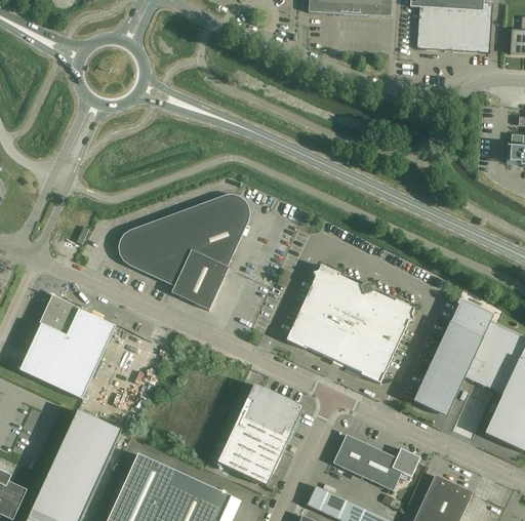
[(391,14),(392,4),(392,0),(309,0),(309,10),(391,14)]
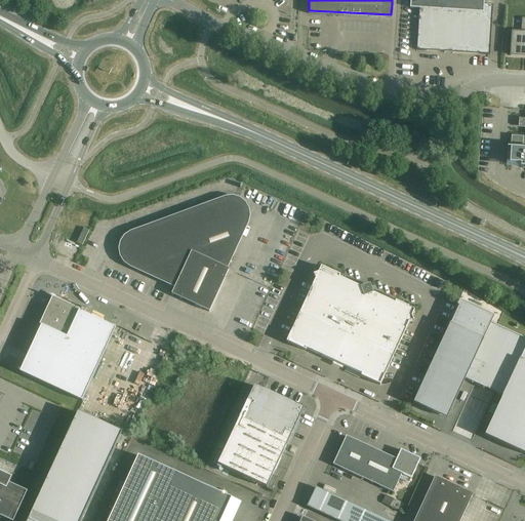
[(410,0),(410,5),(419,5),(417,36),(416,46),(489,50),(490,40),(492,2),(487,1),(484,1),(484,0),(410,0)]
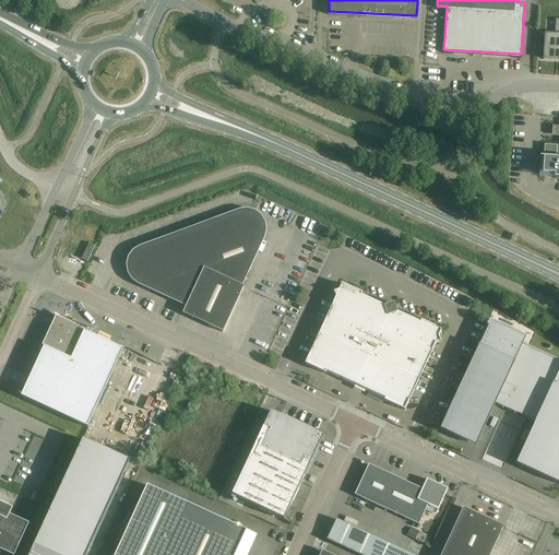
[(546,33),(545,52),(555,54),(554,56),(558,56),(558,16),(557,16),(556,34),(546,33)]
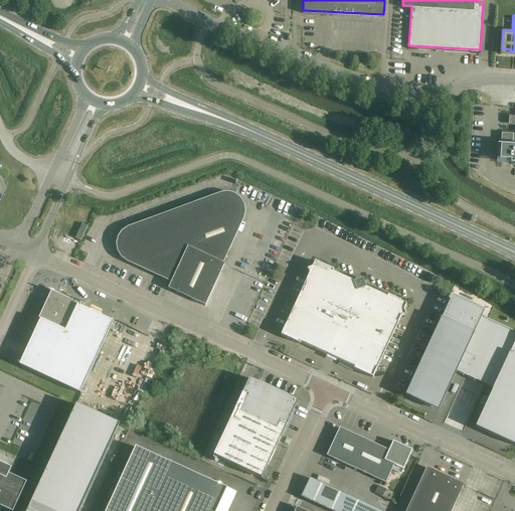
[(514,113),(510,114),(509,120),(514,120),(514,130),(502,130),(501,142),(498,142),(501,143),(500,157),(511,158),(510,161),(514,161),(514,113)]
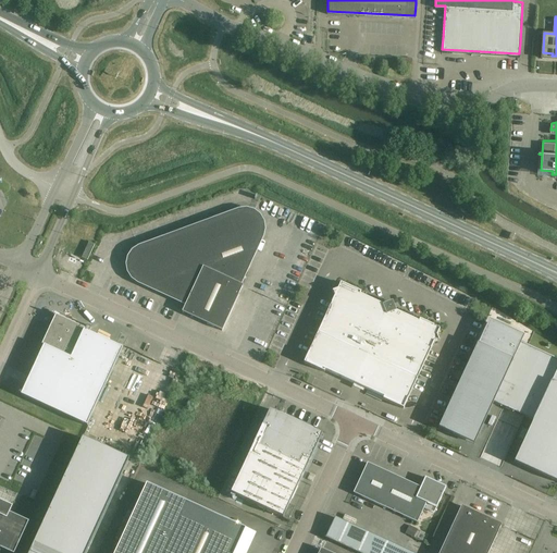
[(243,282),(238,280),(260,232),(261,225),(260,220),(257,214),(252,210),(246,209),(239,209),(139,246),(135,249),(131,255),(130,261),(131,267),(134,272),(139,277),(171,291),(170,293),(175,296),(176,293),(187,298),(182,308),(222,327),(243,282)]
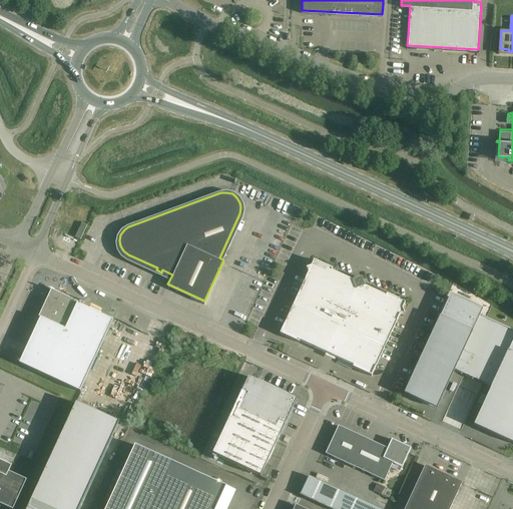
[(75,233),(80,236),(87,221),(82,219),(75,233)]
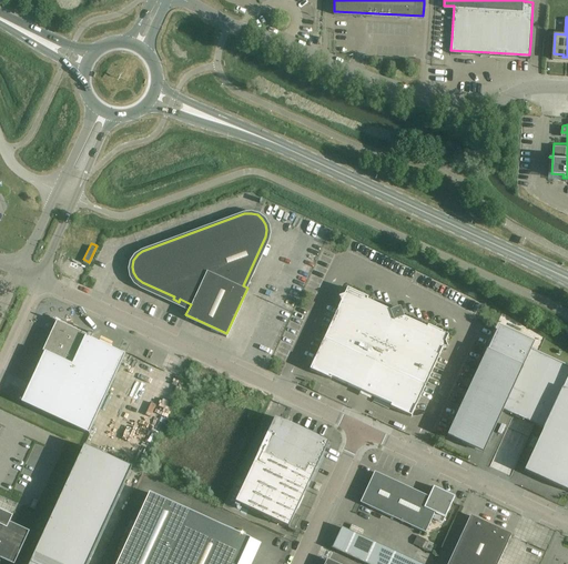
[(401,304),(395,305),(389,308),(367,296),(368,294),(347,285),(344,292),(338,293),(340,294),(341,299),(310,366),(331,375),(332,374),(392,402),(391,403),(412,413),(443,345),(447,344),(448,344),(446,339),(448,332),(428,322),(427,324),(404,314),(402,309),(401,304)]
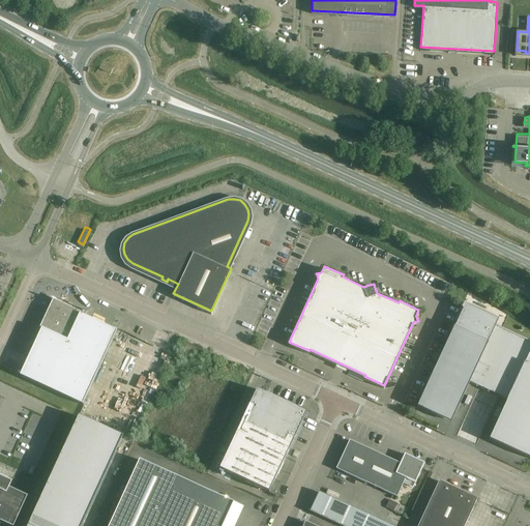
[(20,372),(29,377),(83,401),(117,328),(84,313),(86,308),(83,305),(81,310),(61,300),(62,298),(52,293),(47,304),(49,305),(40,324),(41,325),(20,372)]
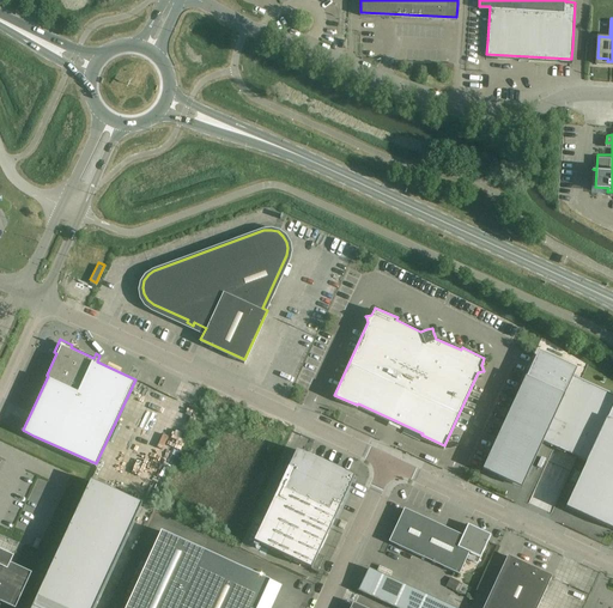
[(526,374),(483,466),(513,480),(517,468),(527,473),(544,437),(587,457),(586,460),(586,461),(566,504),(612,526),(612,394),(574,377),(575,374),(576,375),(577,374),(574,372),(571,371),(574,366),(570,365),(570,364),(544,352),(544,353),(540,351),(532,369),(528,375),(526,374)]
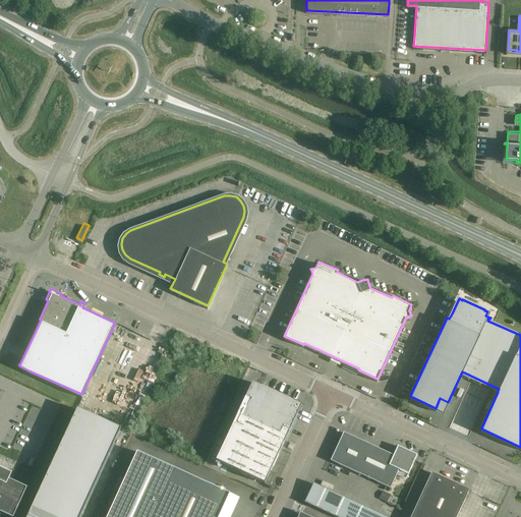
[(159,374),(165,362),(161,359),(154,371),(159,374)]
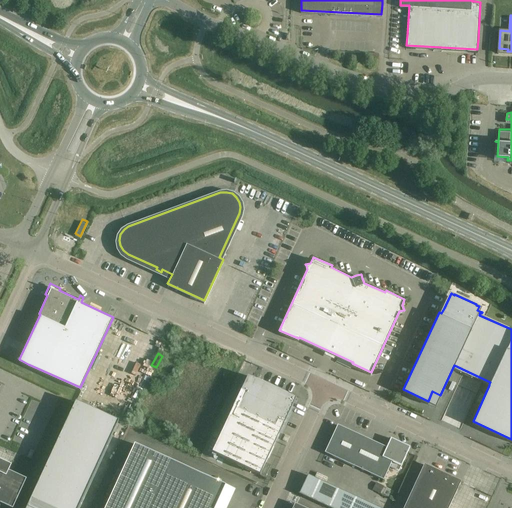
[(248,373),(212,450),(261,473),(296,396),(248,373)]
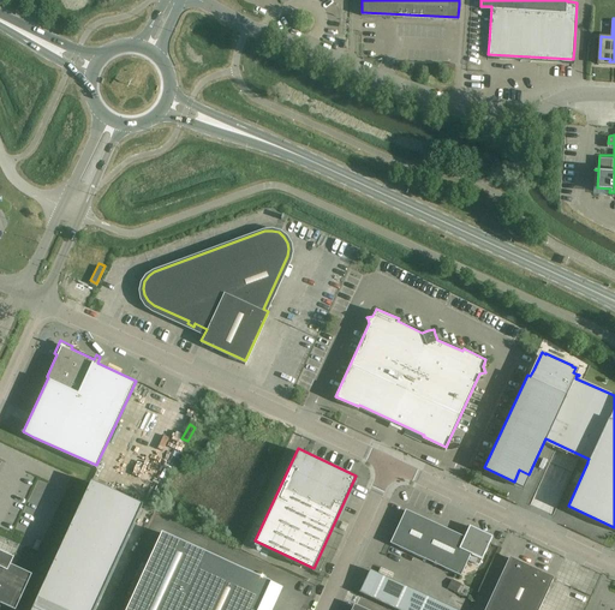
[(93,609),(143,502),(91,479),(30,609),(93,609)]
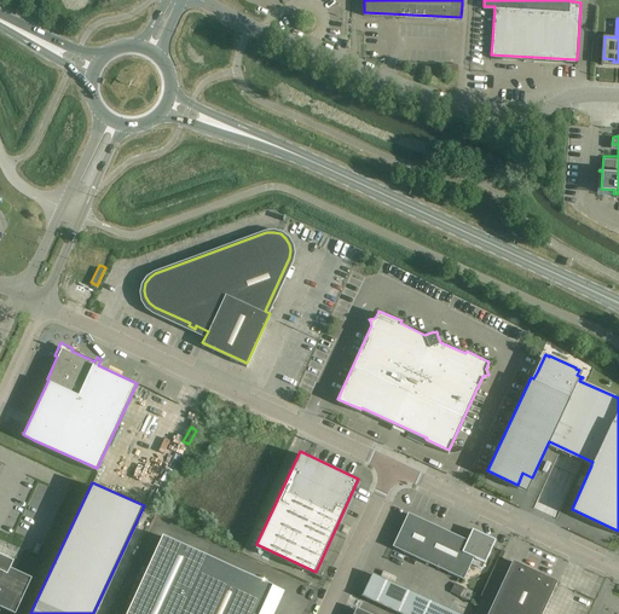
[(154,487),(148,485),(145,491),(157,496),(161,484),(155,482),(154,487)]
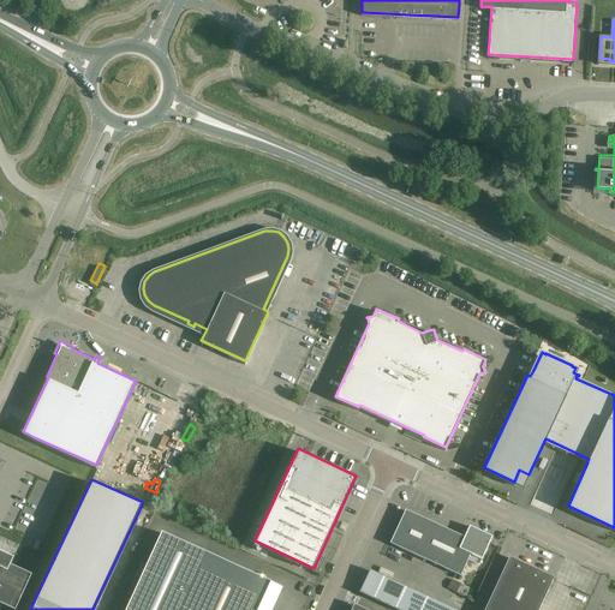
[(479,562),(488,544),(493,533),(470,522),(464,533),(407,507),(392,540),(461,573),(469,556),(479,562)]
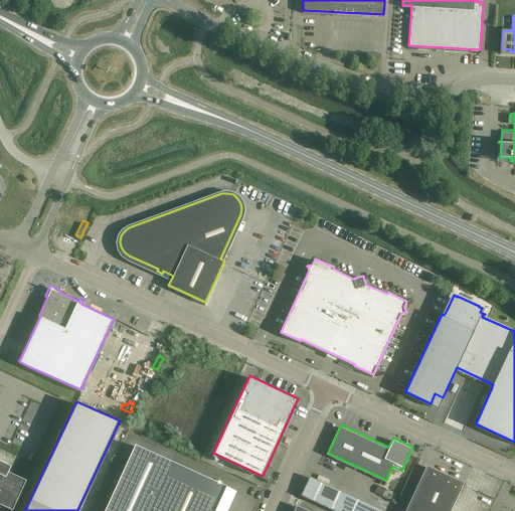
[(105,510),(216,510),(215,510),(226,485),(136,444),(105,510)]
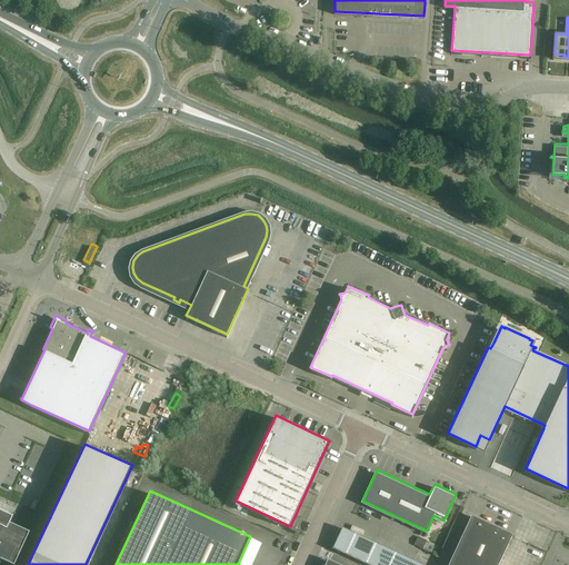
[(0,564),(0,557),(0,556),(15,563),(30,529),(8,519),(10,515),(0,511),(0,564)]
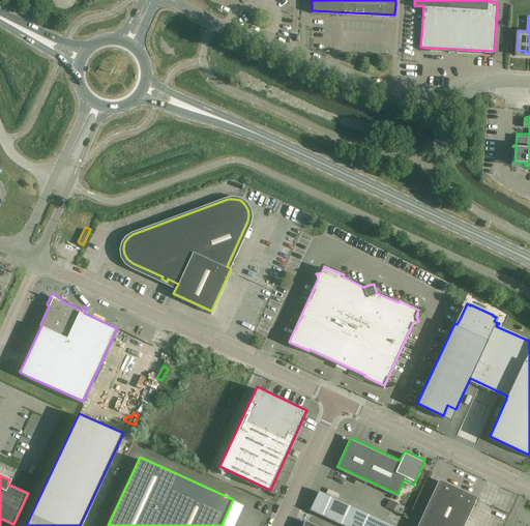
[(439,477),(435,487),(416,525),(463,525),(477,495),(439,477)]
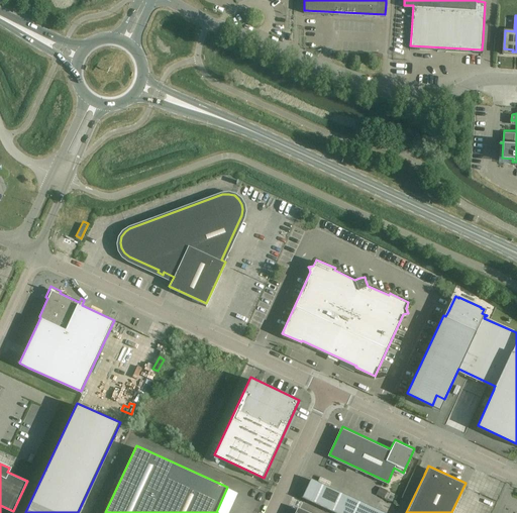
[(389,512),(367,503),(311,477),(304,492),(302,496),(339,512),(389,512)]
